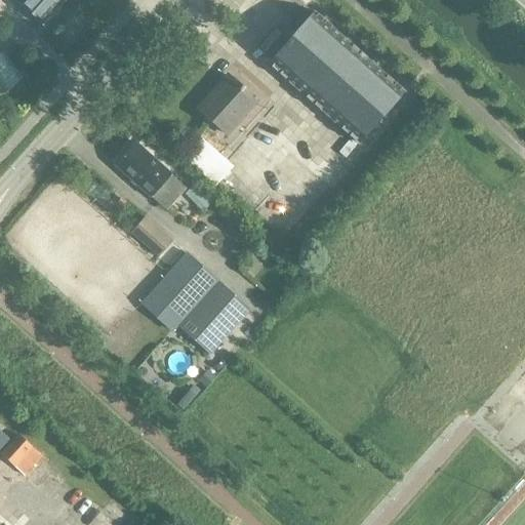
[(15,0),(42,24),(64,0),(15,0)]
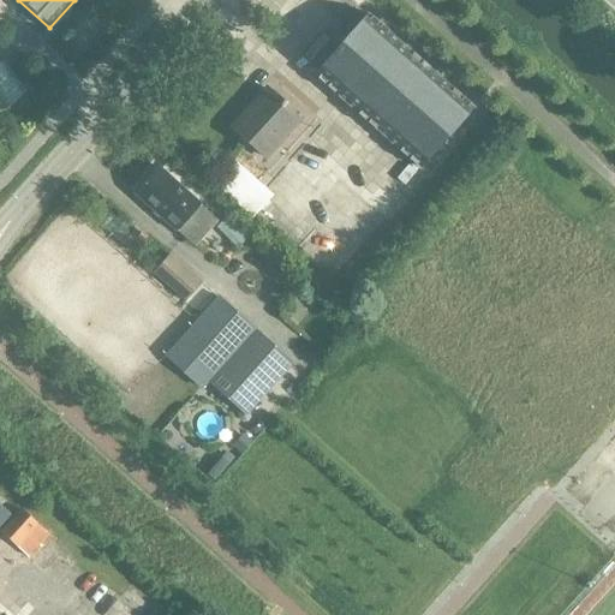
[(419,168),(472,108),(368,16),(315,75),(419,168)]
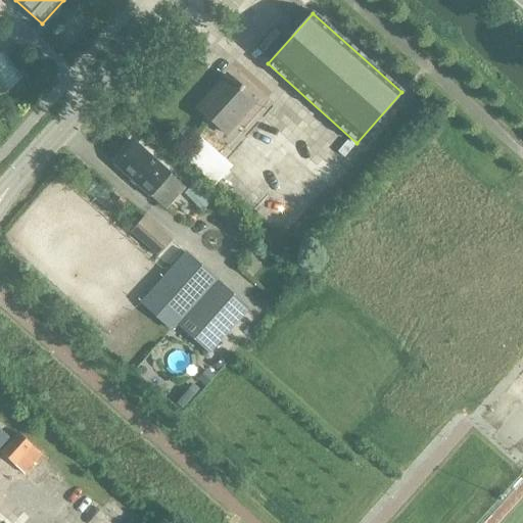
[(25,76),(1,51),(0,51),(0,90),(4,95),(25,76)]
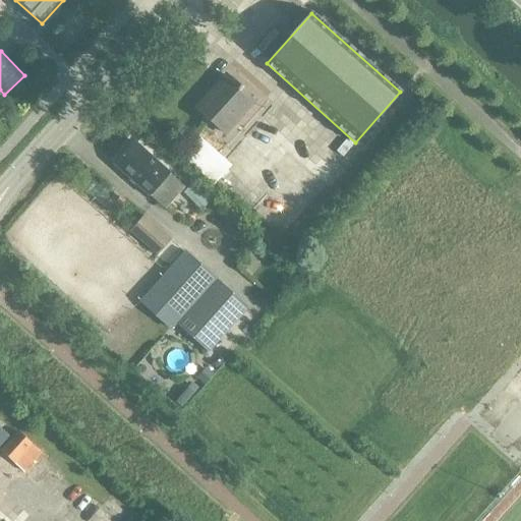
[(221,132),(252,99),(227,75),(196,110),(221,132)]
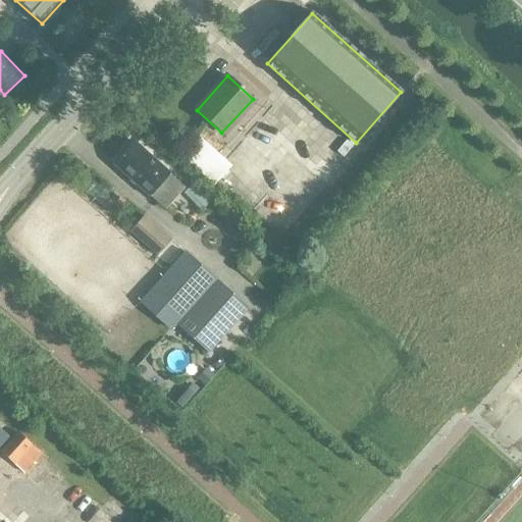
[(214,185),(231,165),(201,137),(183,156),(214,185)]
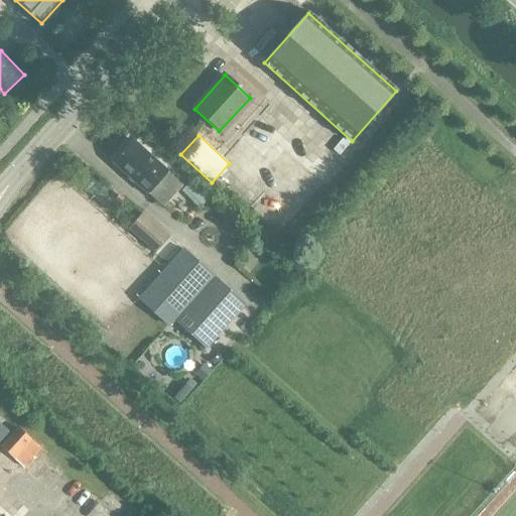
[(160,204),(179,182),(131,139),(112,161),(160,204)]
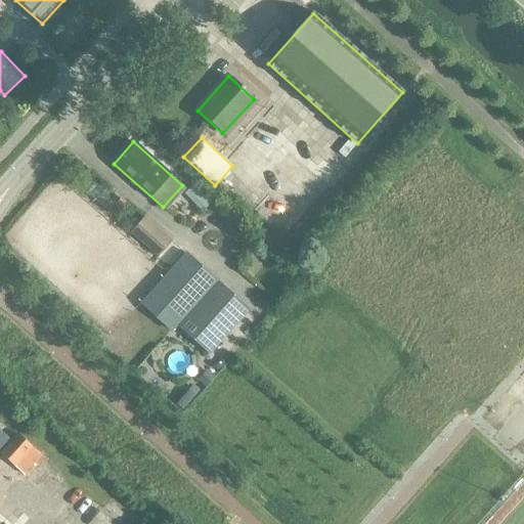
[(203,211),(211,202),(192,184),(183,193),(203,211)]
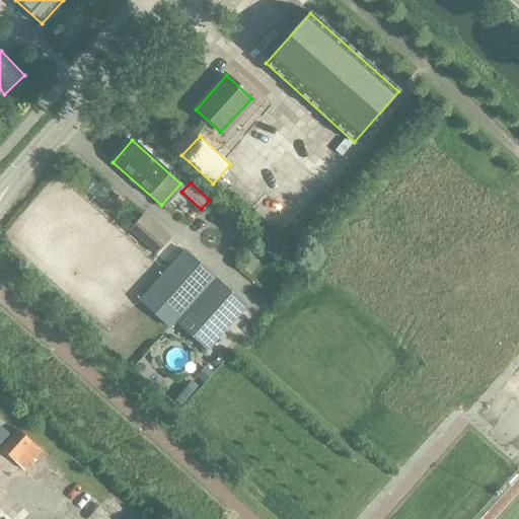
[(125,199),(120,194),(115,200),(120,205),(125,199)]
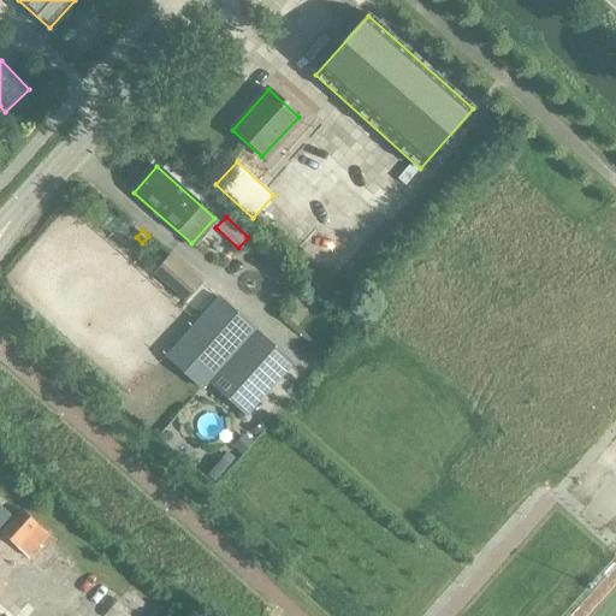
[(197,314),(214,295),(201,284),(202,284),(170,255),(153,273),(185,302),(184,303),(197,314)]
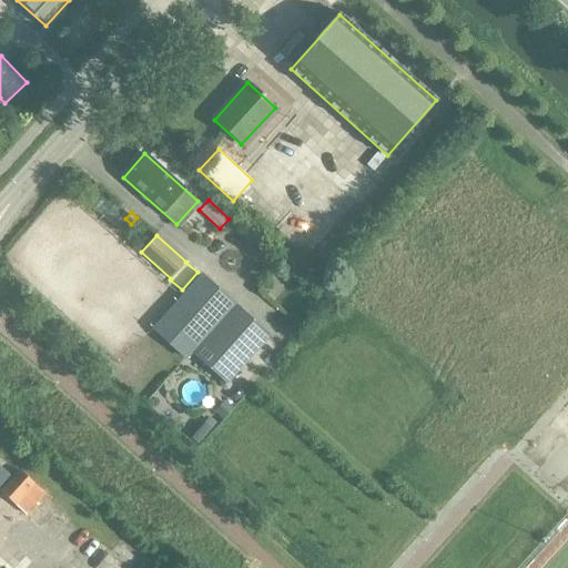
[(192,352),(234,305),(201,275),(152,328),(185,358),(192,352)]
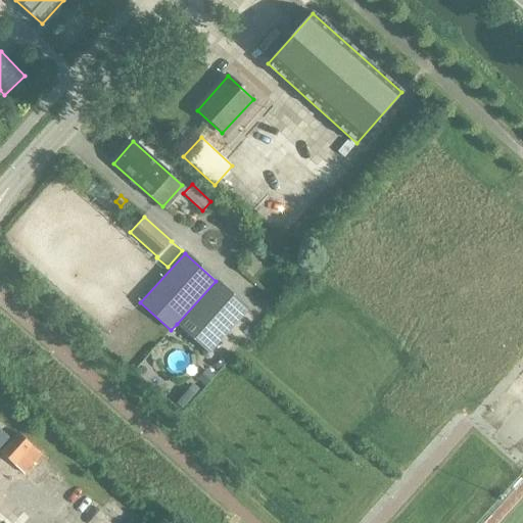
[(216,281),(177,324),(208,353),(248,310),(216,281)]
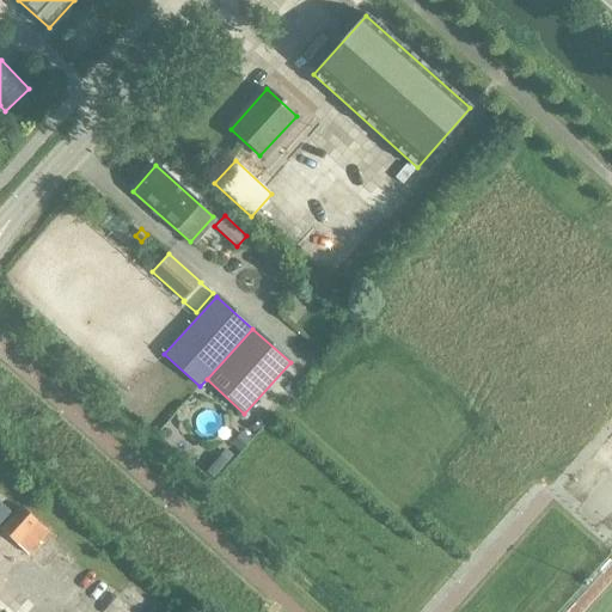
[(250,439),(242,430),(230,442),(239,452),(250,439)]
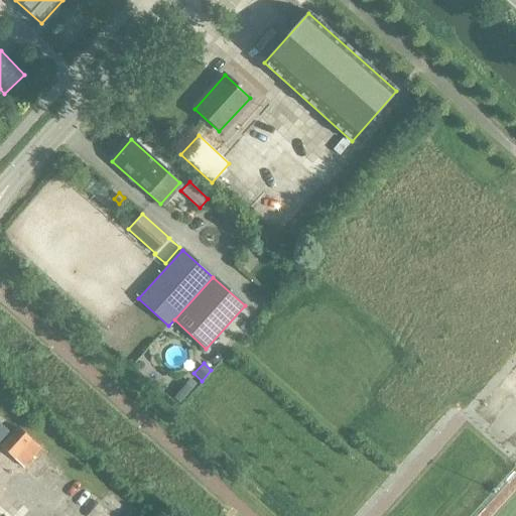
[(194,386),(187,380),(172,397),(179,403),(194,386)]
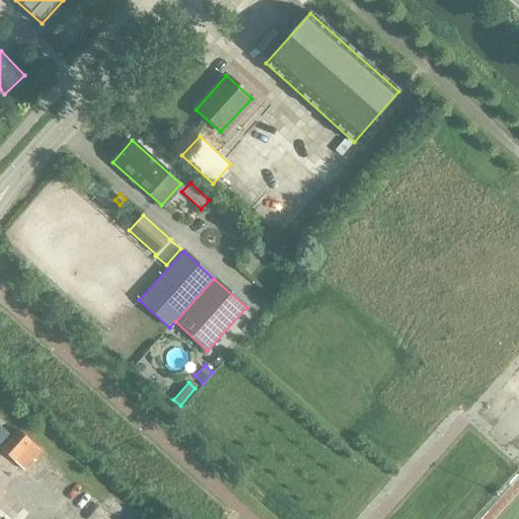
[(7,434),(0,441),(0,449),(22,470),(40,450),(14,427),(7,434)]
